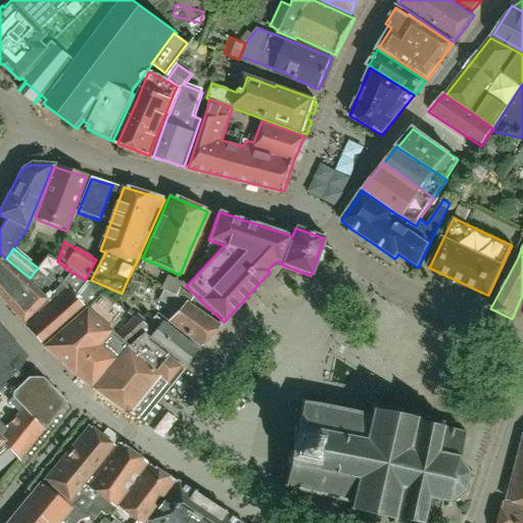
[(38,268),(30,278),(26,282),(0,258),(0,298),(22,323),(51,293),(57,287),(62,282),(70,273),(69,272),(48,256),(38,268)]
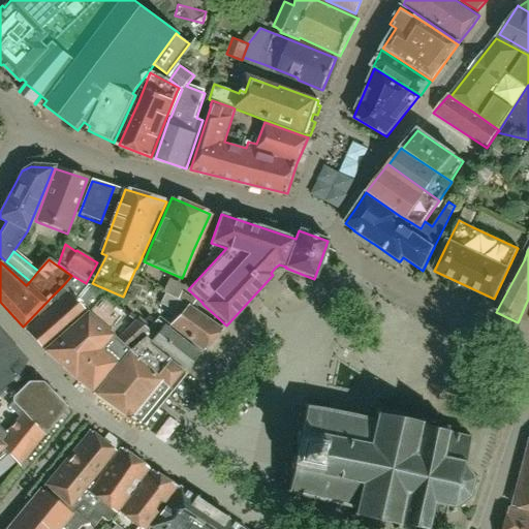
[(57,303),(26,331),(43,351),(94,395),(125,417),(132,416),(149,397),(161,382),(167,389),(177,377),(179,375),(182,372),(143,340),(144,339),(145,338),(142,336),(147,330),(135,320),(116,341),(111,336),(128,316),(97,296),(99,292),(86,283),(71,275),(71,276),(63,285),(58,290),(52,297),(57,303)]
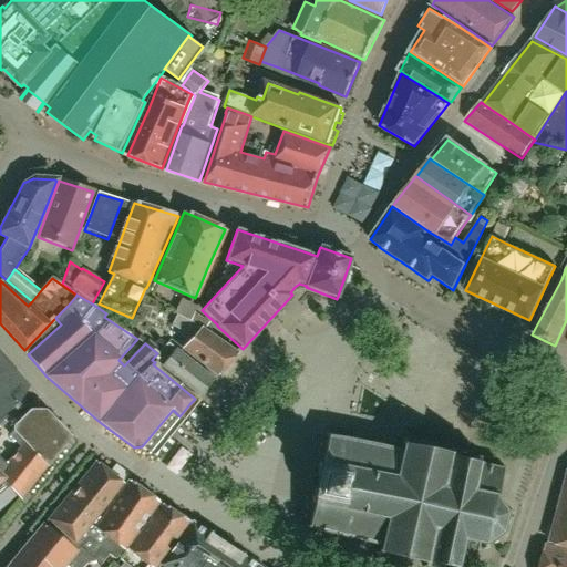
[(191,322),(188,321),(176,316),(171,326),(193,339),(183,349),(218,377),(238,354),(191,322)]
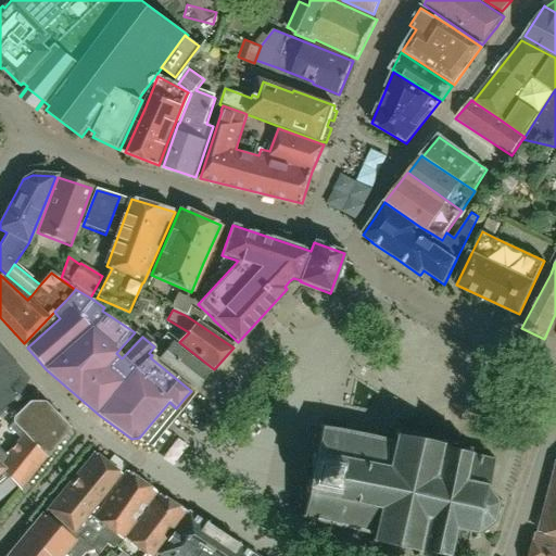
[(152,355),(151,356),(194,392),(210,374),(164,337),(154,346),(149,353),(152,355)]
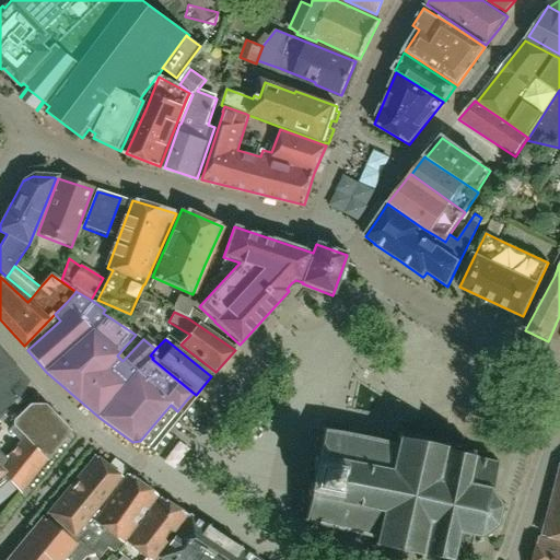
[(46,459),(25,438),(6,461),(0,454),(0,416),(3,412),(2,411),(16,398),(26,383),(0,352),(0,487),(8,480),(21,492),(46,459)]
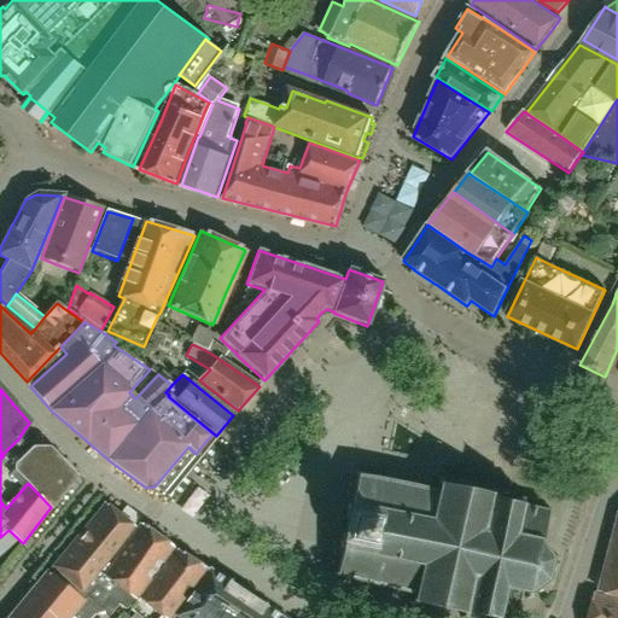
[(28,483),(51,507),(76,476),(48,448),(33,449),(16,465),(15,471),(28,483)]
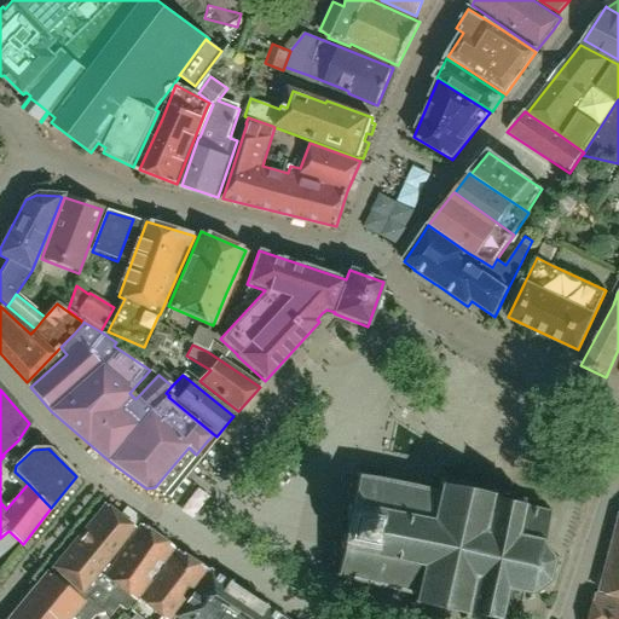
[(493,492),(490,491),(489,498),(443,487),(440,481),(437,482),(439,490),(440,491),(439,495),(405,487),(400,486),(395,486),(360,479),(358,475),(356,478),(358,480),(353,507),(351,505),(350,507),(348,505),(347,512),(348,513),(346,528),(342,544),(340,543),(340,549),(341,549),(341,550),(343,550),(337,574),(333,577),(335,579),(339,577),(391,589),(416,595),(416,599),(410,605),(412,607),(418,602),(463,613),(461,618),(464,618),(467,613),(492,618),(498,618),(497,617),(498,613),(518,617),(522,593),(526,593),(527,600),(531,600),(530,593),(544,583),(550,586),(553,584),(547,579),(550,561),(557,561),(556,557),(549,557),(539,544),(547,514),(550,513),(549,509),(545,512),(521,505),(522,499),(520,498),(518,505),(492,499),(493,492)]
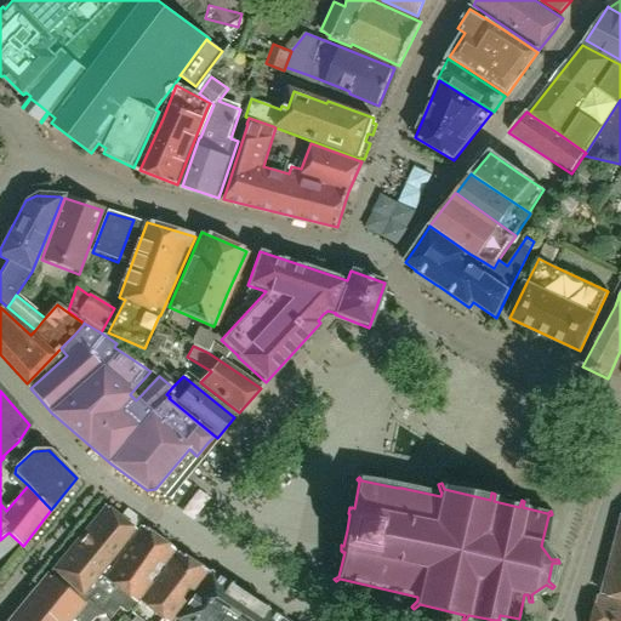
[(83,596),(135,530),(106,507),(52,570),(83,596)]
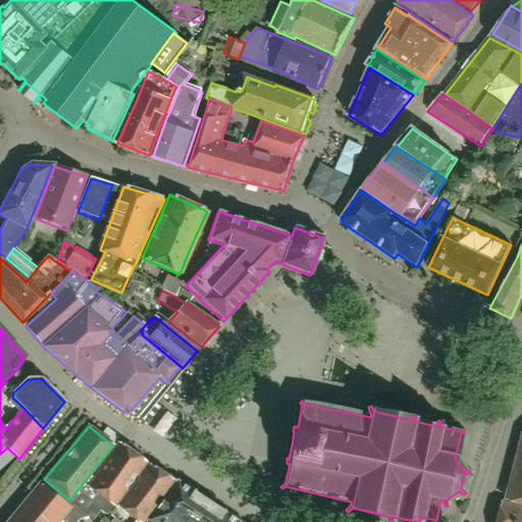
[(521,434),(521,435),(505,500),(521,504),(521,434)]
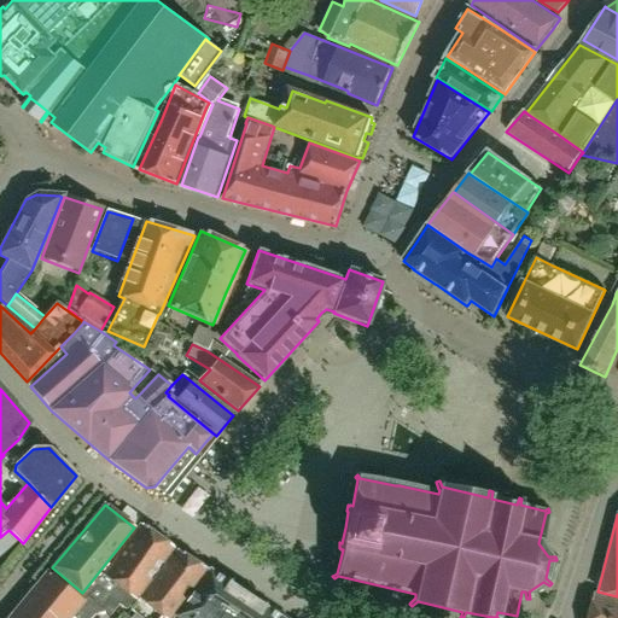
[(103,610),(156,536),(140,524),(95,587),(82,600),(71,617),(93,617),(101,608),(103,610)]
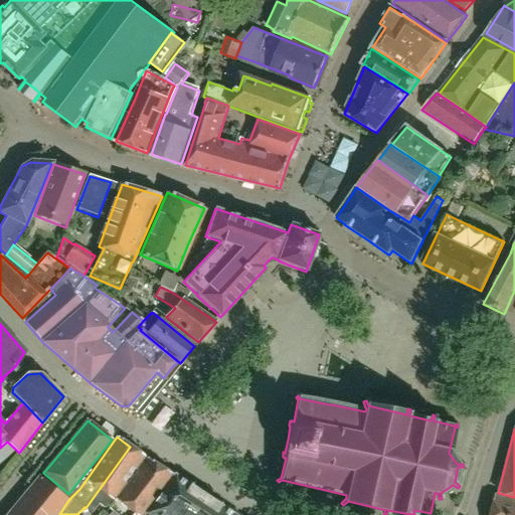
[(130,447),(86,508),(91,512),(98,503),(105,508),(143,456),(130,447)]
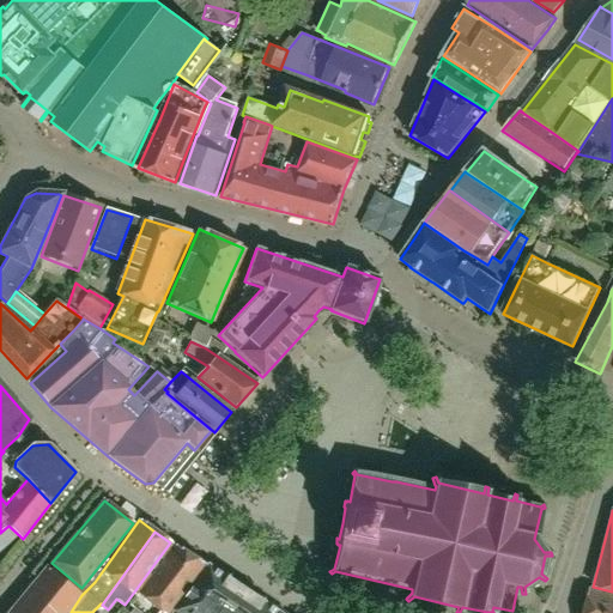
[(175,546),(138,595),(162,612),(167,612),(205,564),(175,546)]
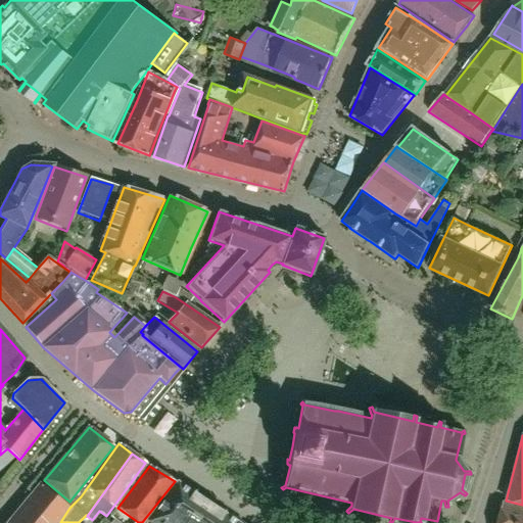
[(237,522),(177,482),(148,522),(149,522),(237,522)]
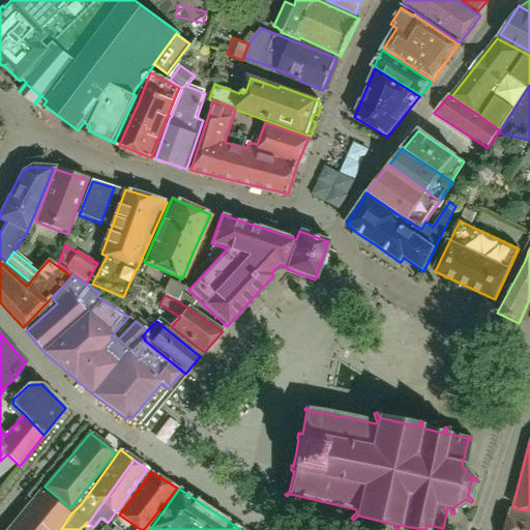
[(57,529),(58,529),(70,514),(41,491),(8,529),(57,529)]
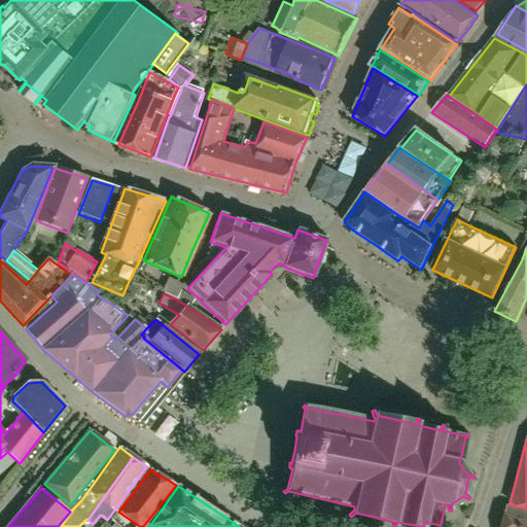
[(526,526),(526,514),(504,507),(498,526),(526,526)]
